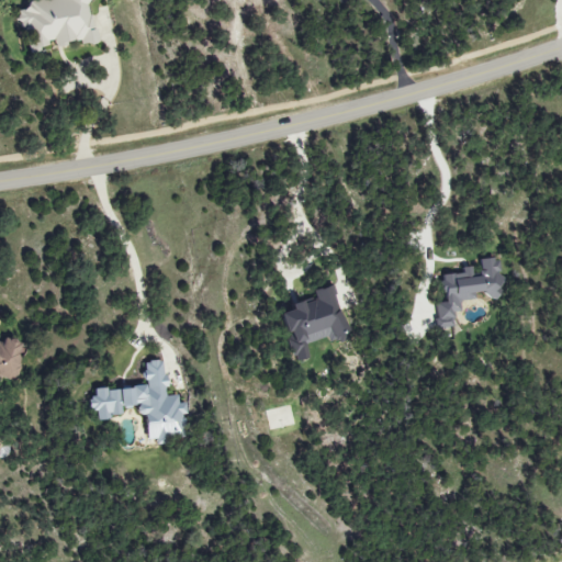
[(99,38),(90,0),(47,0),(20,7),(29,49),(55,44),(56,48),(99,38)]
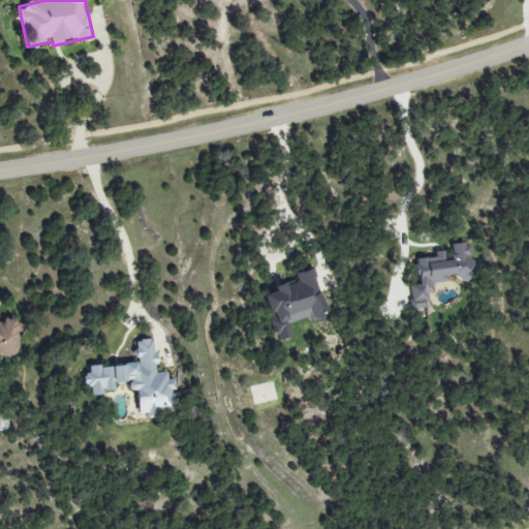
[(416,259),(419,284),(410,285),(413,309),(428,307),(427,293),(434,293),(432,284),(446,282),(448,275),(468,282),(470,281),(476,262),(469,259),(471,253),(470,246),(461,243),(454,244),(450,255),(439,252),(435,252),(434,257),(416,259)]
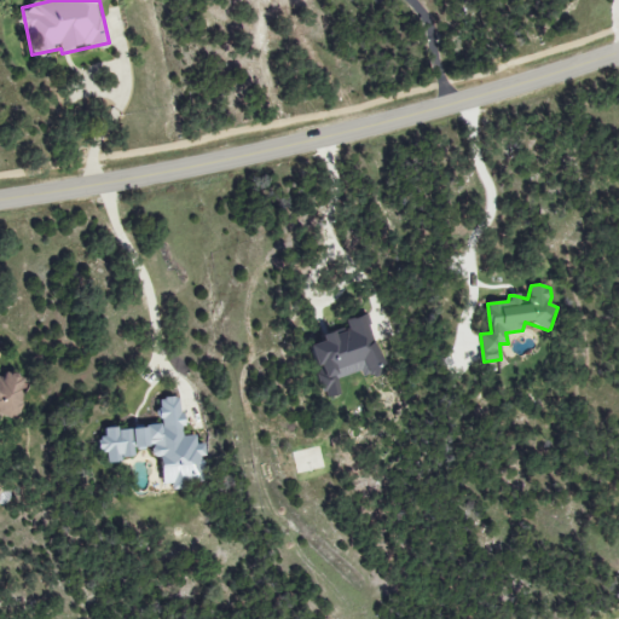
[(310,346),(323,399),(341,395),(337,381),(382,370),(369,314),(346,320),(348,330),(320,336),(322,343),(310,346)]
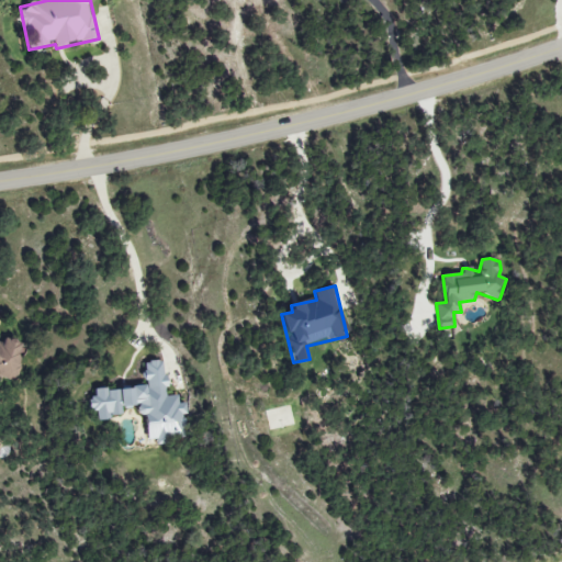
[(0,373),(13,377),(14,373),(21,373),(21,362),(25,345),(9,340),(0,340),(0,373)]
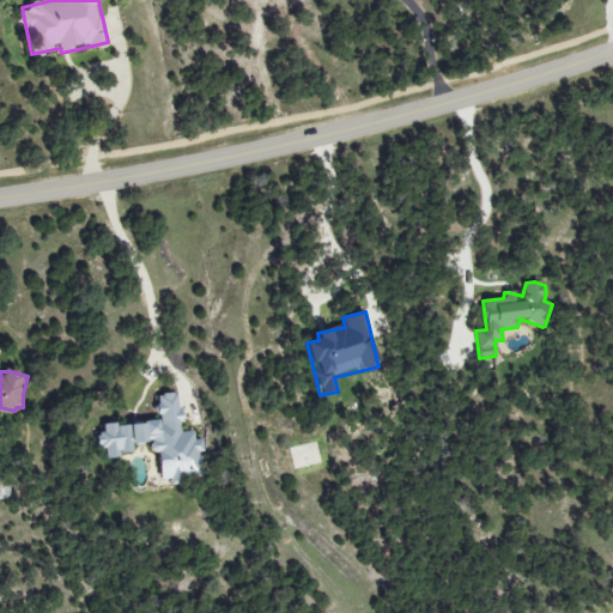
[(150,443),(159,468),(161,484),(181,483),(180,478),(205,467),(200,454),(205,453),(204,439),(195,439),(194,431),(182,432),(180,394),(158,395),(159,406),(155,407),(161,422),(103,425),(104,432),(96,436),(97,448),(105,448),(105,459),(113,459),(133,451),(133,444),(150,443)]
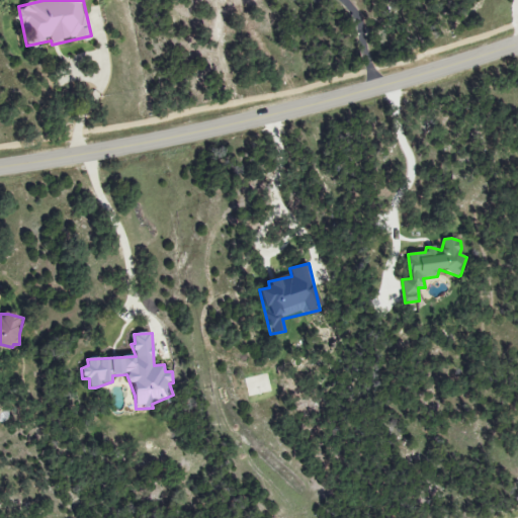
All buildings are outlined.
